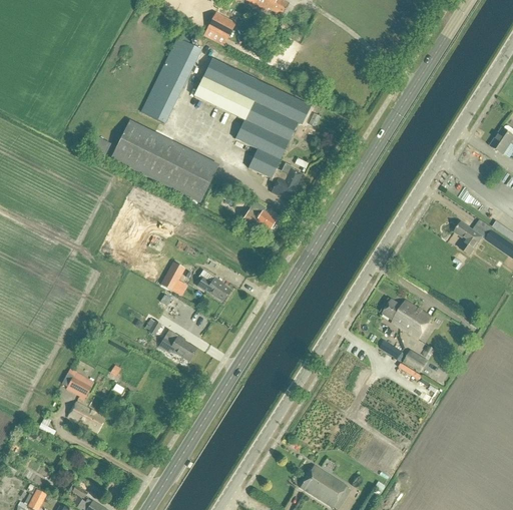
[(282,15),(289,2),(285,0),(248,0),(267,10),(268,8),(282,15)]
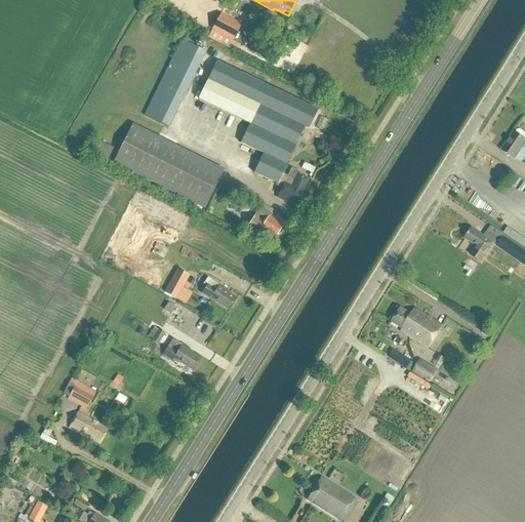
[(219,12),(212,27),(232,37),(239,23),(219,12)]
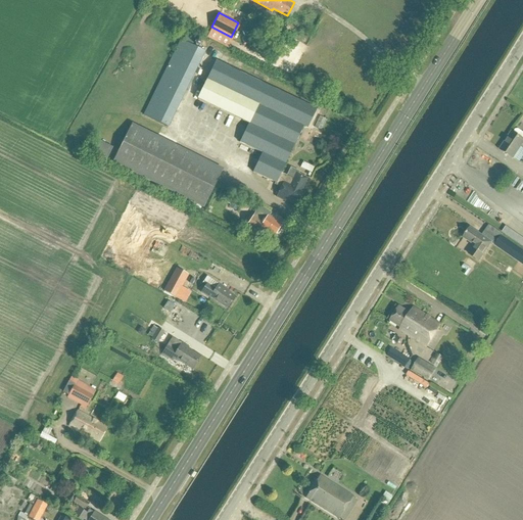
[(200,28),(197,33),(218,42),(221,37),(200,28)]
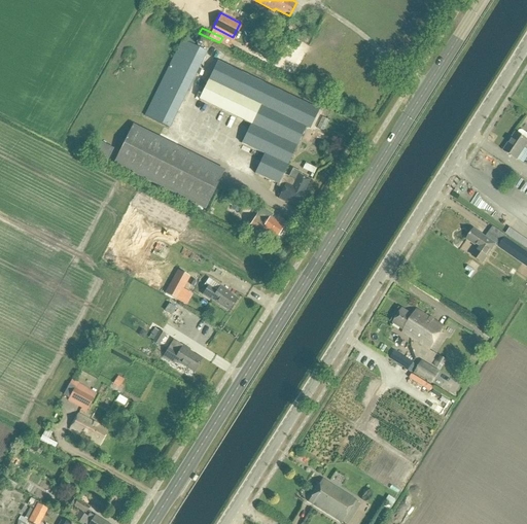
[(276,36),(272,44),(278,48),(282,40),(276,36)]
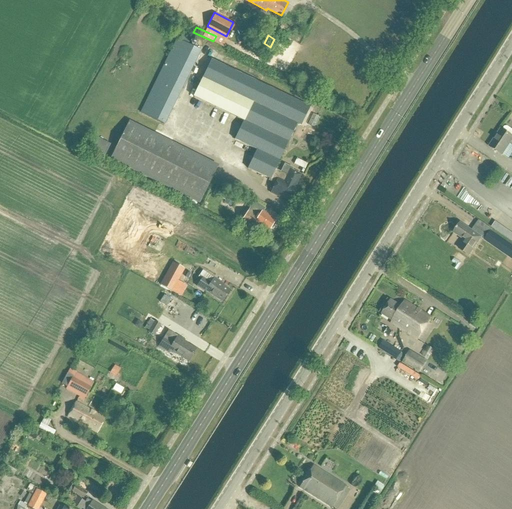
[(164,123),(200,49),(176,37),(140,111),(164,123)]
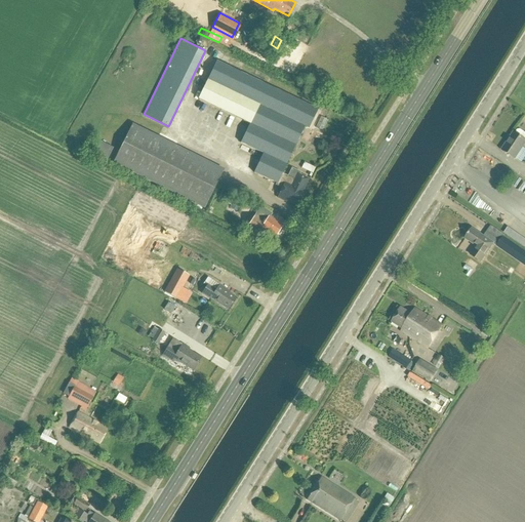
[(263,151),(287,163),(306,125),(308,126),(317,108),(216,59),(198,96),(249,122),(240,141),(263,152),(263,151)]
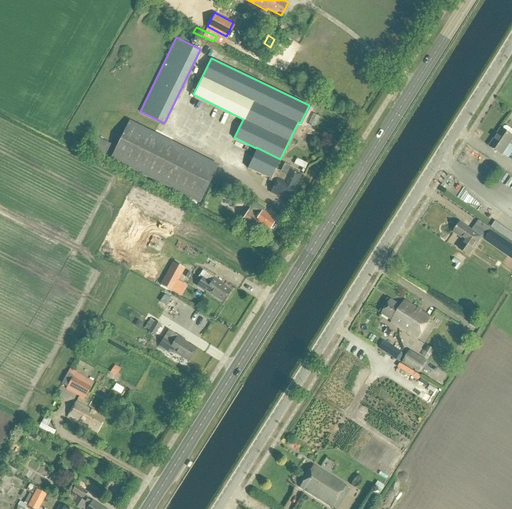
[(91,148),(110,158),(199,202),(219,163),(129,119),(116,144),(97,135),(91,148)]
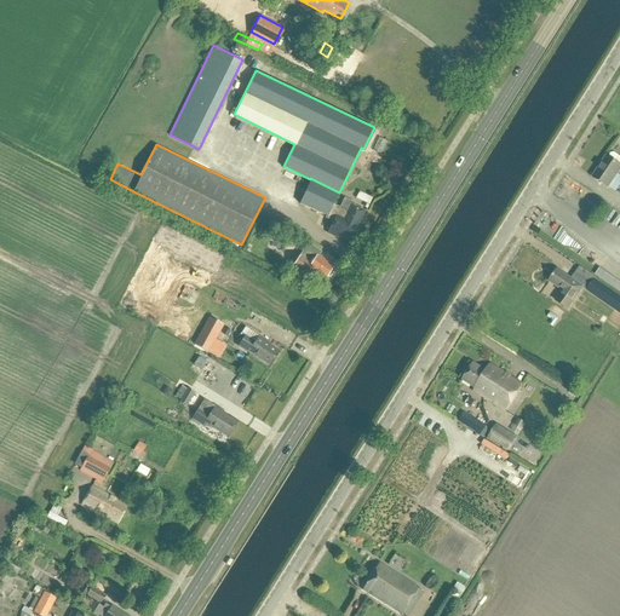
[(619,153),(614,149),(610,150),(608,154),(607,153),(593,173),(608,184),(619,165),(619,153)]
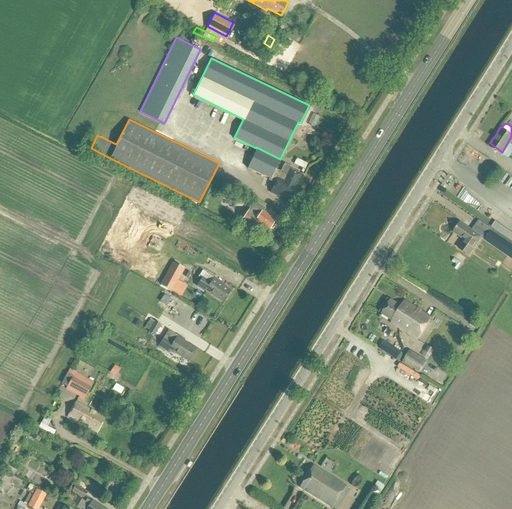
[(276,167),(280,159),(256,147),(256,148),(247,166),(276,180),(270,191),(279,195),(289,200),(297,184),(296,184),(302,172),(292,168),(293,166),(285,162),(281,170),(276,167)]
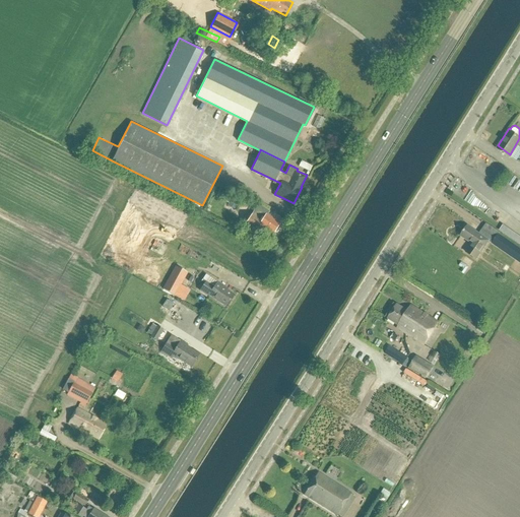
[(237,205),(242,197),(235,193),(230,200),(237,205)]
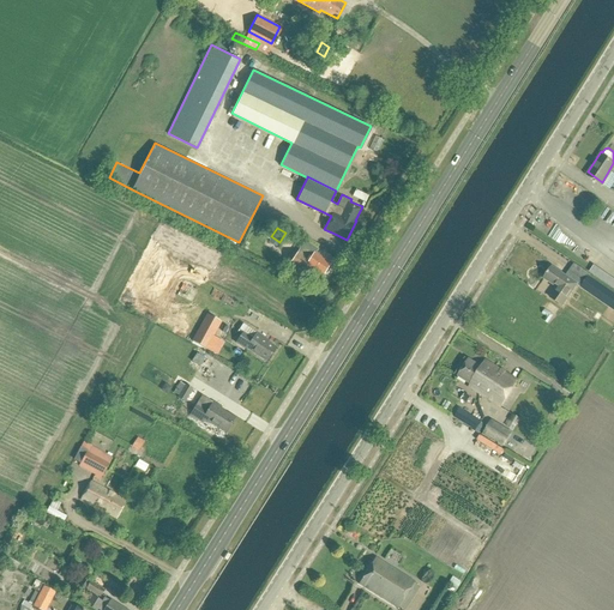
[(548,235),(542,243),(570,265),(577,255),(548,235)]
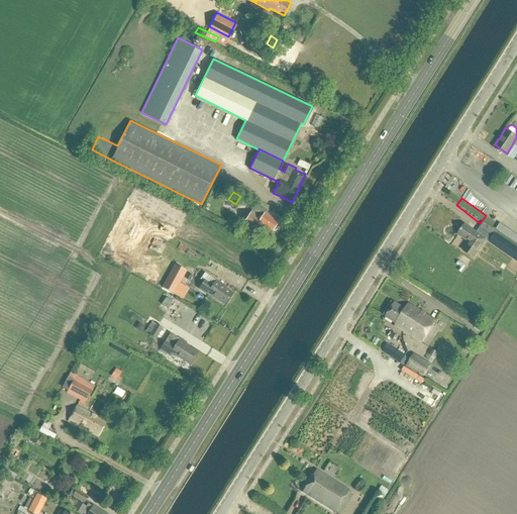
[(278,223),(277,222),(278,220),(265,211),(267,208),(256,202),(243,222),(253,228),(257,223),(259,223),(259,225),(261,226),(263,226),(271,231),(274,226),(276,226),(278,223)]
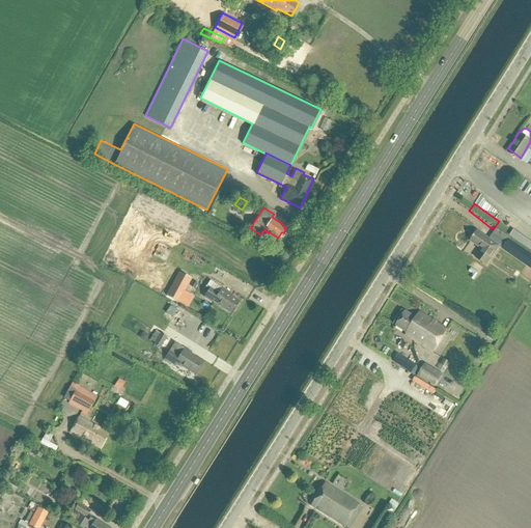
[(530,251),(509,238),(511,234),(497,225),(492,232),(490,237),(478,228),(470,239),(482,247),(476,255),(486,262),(500,243),(503,245),(504,244),(530,260),(530,251)]
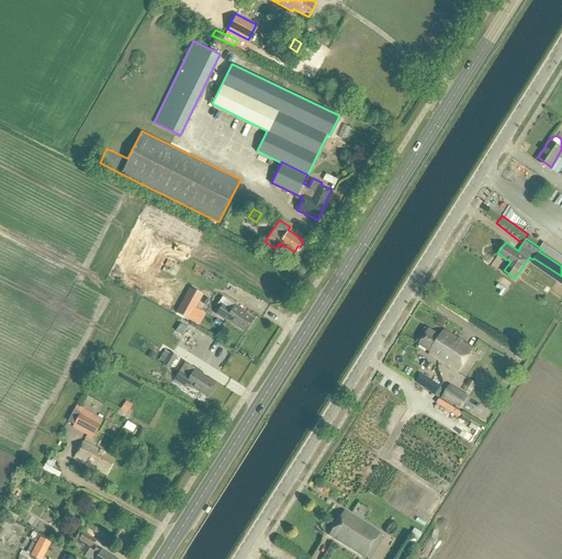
[(202,293),(189,287),(175,312),(188,319),(194,306),(202,293)]
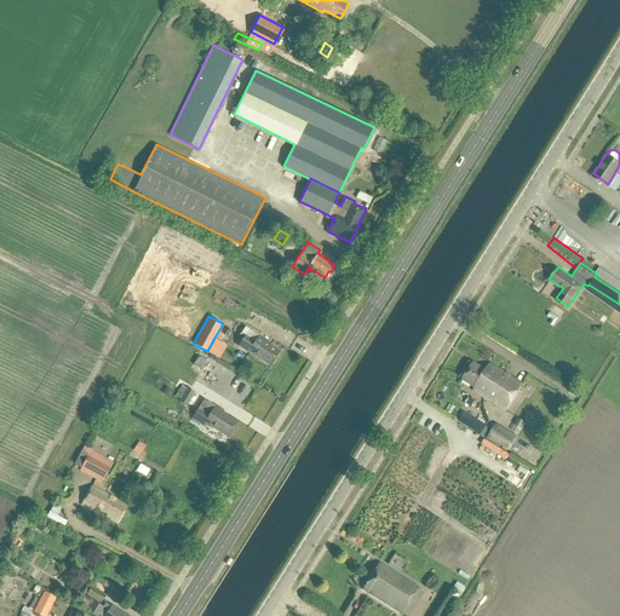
[(245,333),(248,327),(244,324),(239,333),(244,335),(245,333)]
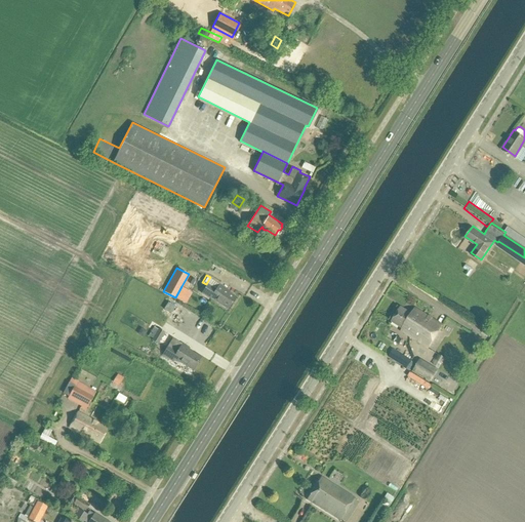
[(216,287),(207,282),(201,292),(211,298),(211,297),(229,309),(237,295),(230,291),(231,289),(219,283),(216,287)]
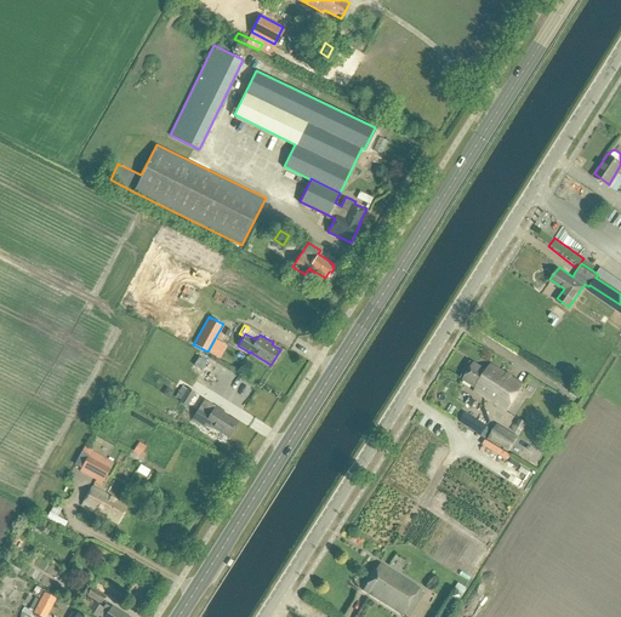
[(486,367),(474,359),(462,378),(476,387),(473,389),(507,410),(524,382),(491,361),(486,367)]
